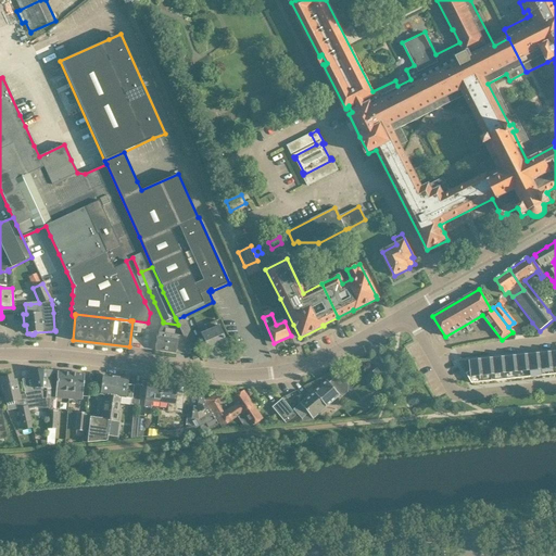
[(190,332),(184,316),(176,319),(178,325),(185,340),(189,350),(197,346),(190,332)]
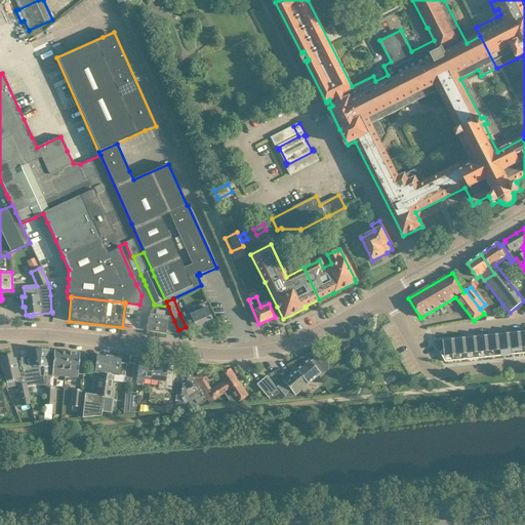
[(190,315),(196,331),(213,324),(206,308),(204,303),(193,308),(195,313),(190,315)]
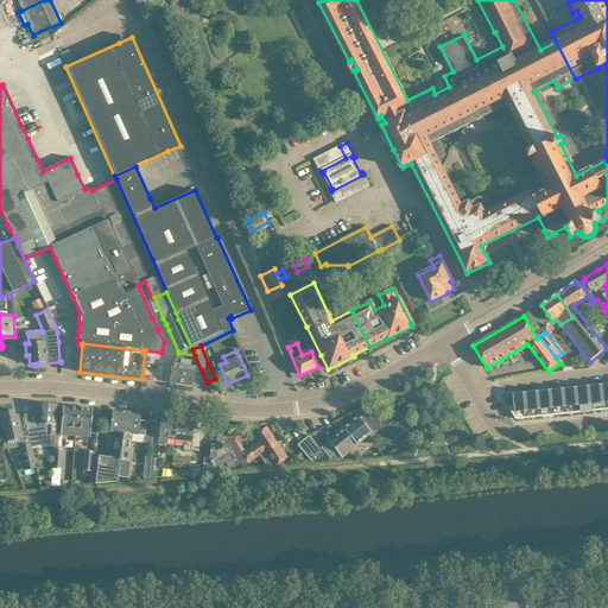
[(169,382),(192,386),(195,367),(172,363),(169,382)]
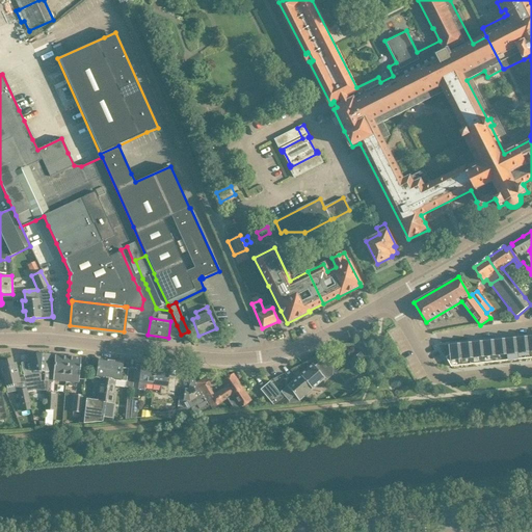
[(528,337),(516,338),(520,360),(530,358),(528,337)]
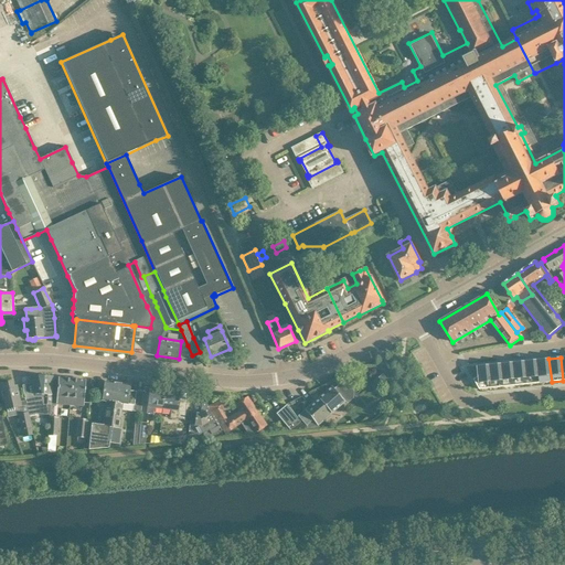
[(548,359),(537,360),(540,383),(552,382),(548,359)]
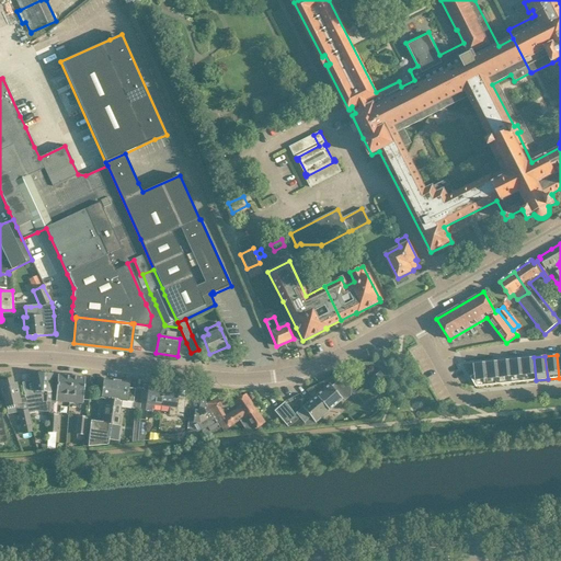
[(534,357),(522,358),(524,381),(536,380),(534,357)]
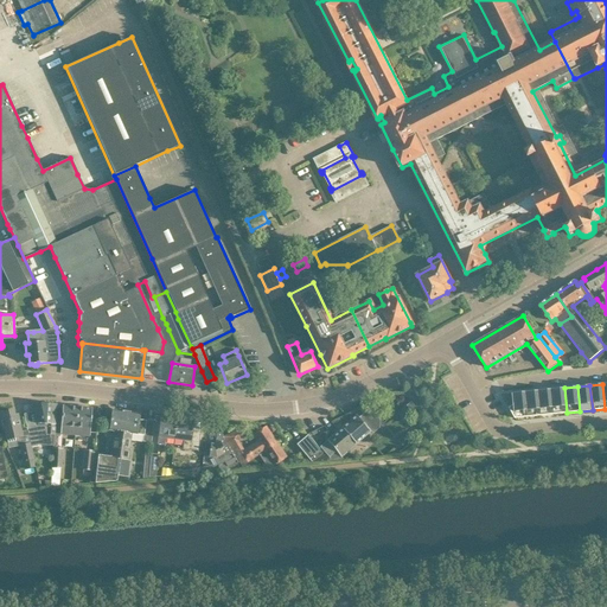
[(564,388),(551,389),(554,415),(567,413),(564,388)]
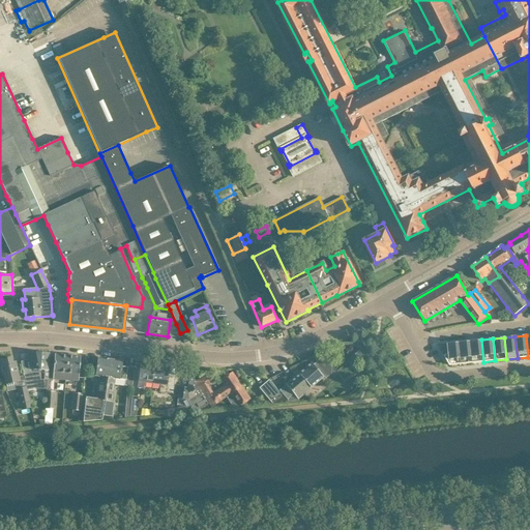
[(481,340),(470,342),(473,363),(483,362),(481,340)]
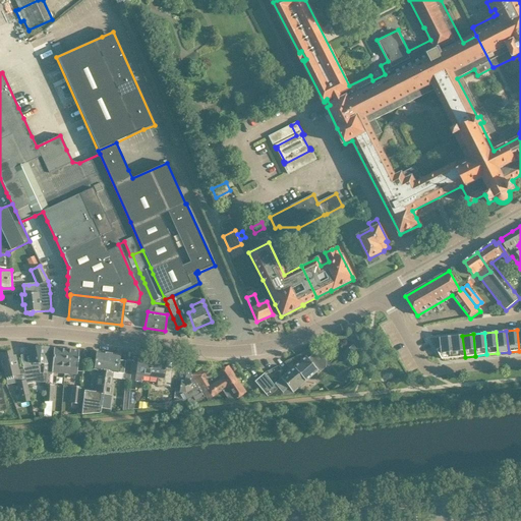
[(462,336),(452,337),(454,358),(465,357),(462,336)]
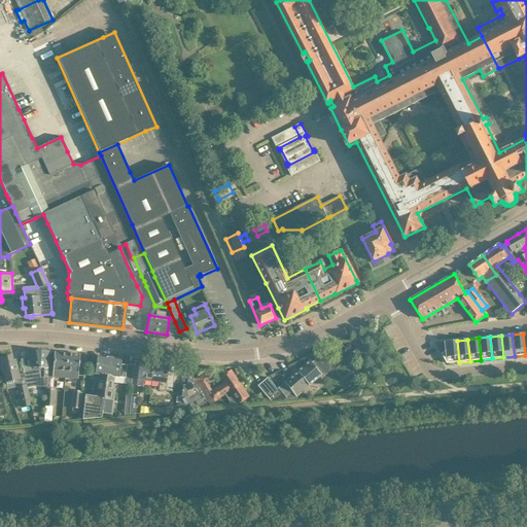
[(443,353),(442,354),(448,363),(459,362),(457,341),(445,342),(446,343),(447,353),(444,354),(443,353)]
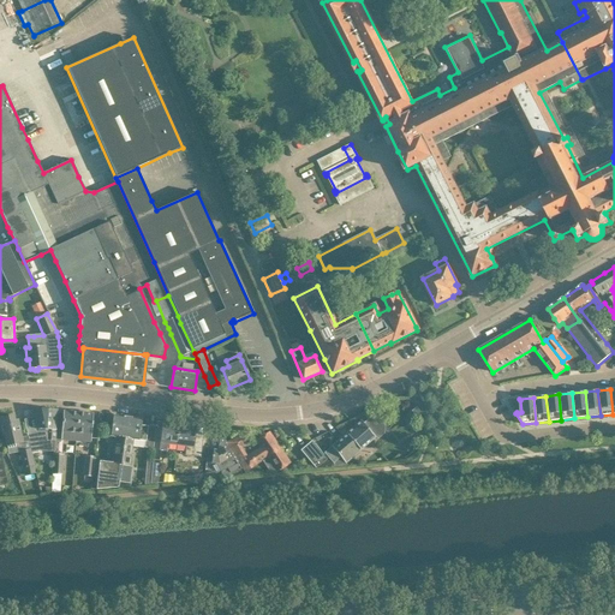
[(417,406),(412,411),(418,417),(423,413),(417,406)]
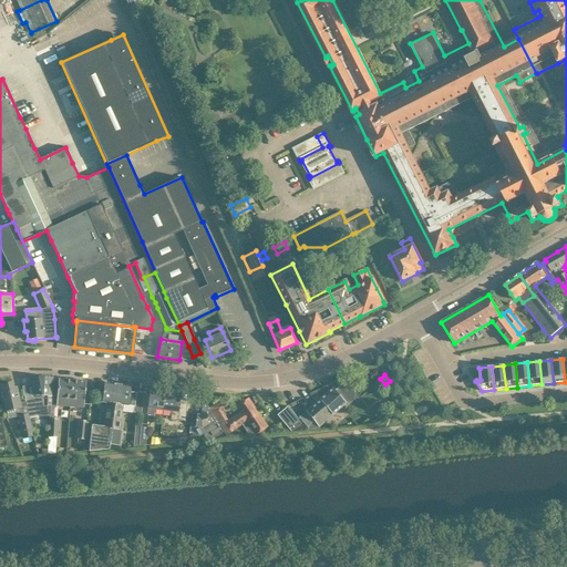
[(27,406),(28,414),(29,418),(38,415),(35,405),(51,405),(53,378),(29,377),(29,378),(33,395),(32,398),(24,400),(27,406)]
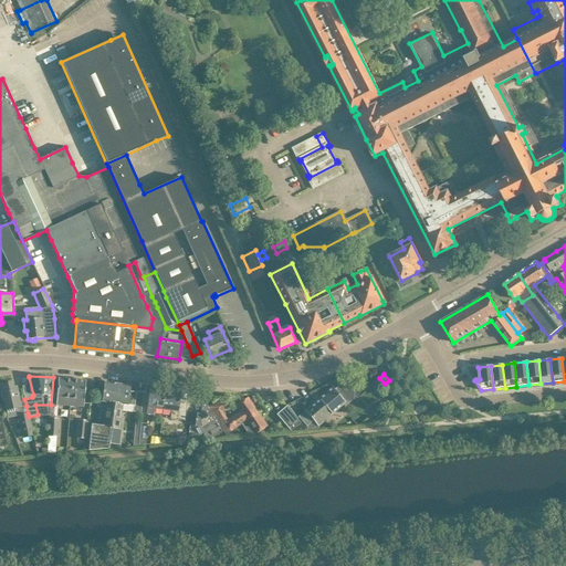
[(56,405),(70,406),(72,379),(58,378),(56,405)]
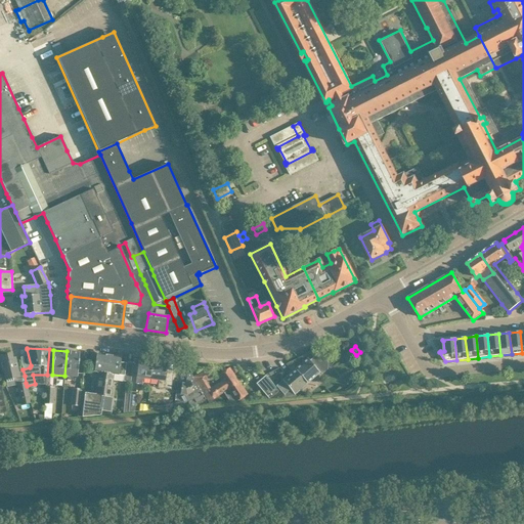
[(67,351),(64,376),(77,377),(79,352),(67,351)]
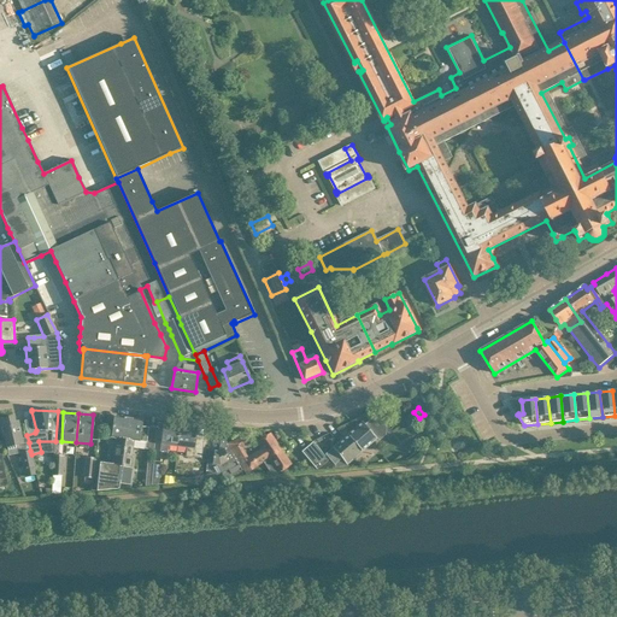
[(0,419),(0,423),(3,436),(5,436),(6,444),(15,442),(15,446),(23,444),(18,424),(16,425),(13,417),(0,419)]
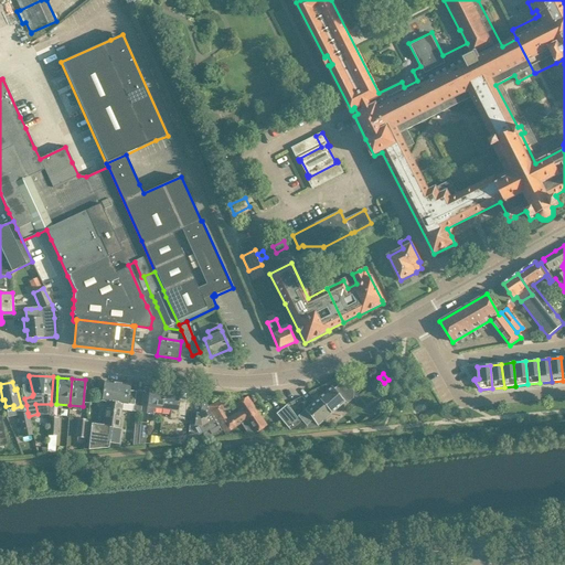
[(108,448),(117,384),(104,382),(102,401),(106,402),(103,426),(92,424),(88,450),(108,448)]
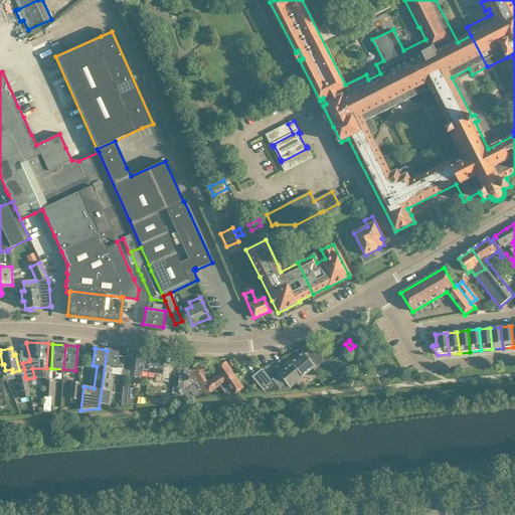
[(119,351),(107,350),(99,408),(109,407),(112,390),(109,390),(112,368),(121,369),(120,374),(129,375),(130,357),(118,356),(119,351)]
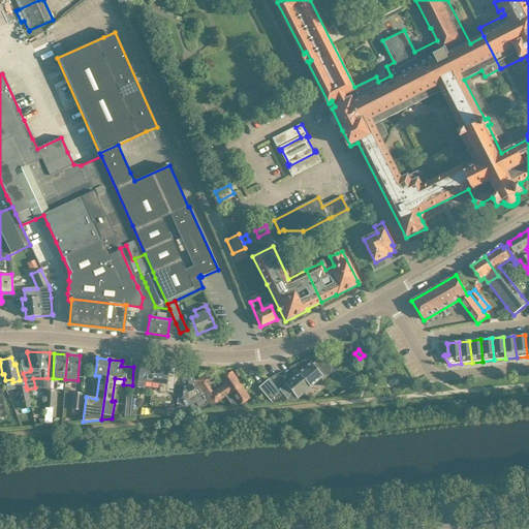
[(325,377),(330,373),(331,367),(324,360),(318,360),(312,365),(310,363),(285,384),(279,390),(279,391),(278,391),(268,379),(258,387),(271,403),(272,403),(285,402),(287,402),(287,401),(286,401),(286,399),(292,394),(297,398),(322,376),(325,377)]
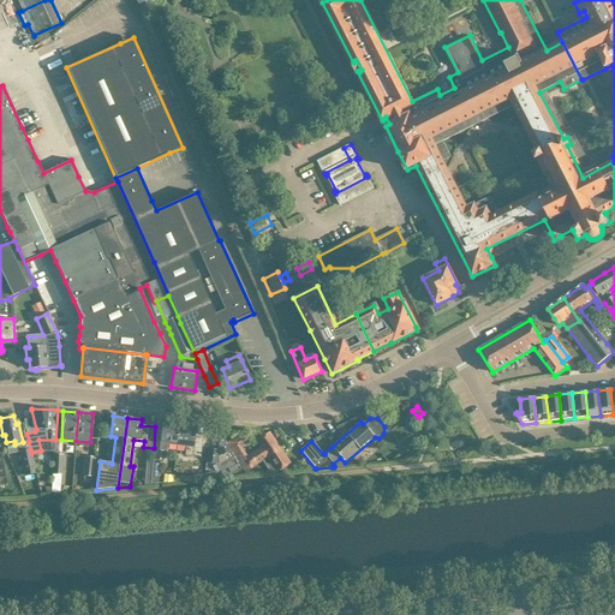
[(168,443),(177,445),(179,425),(162,423),(159,451),(167,452),(168,443)]
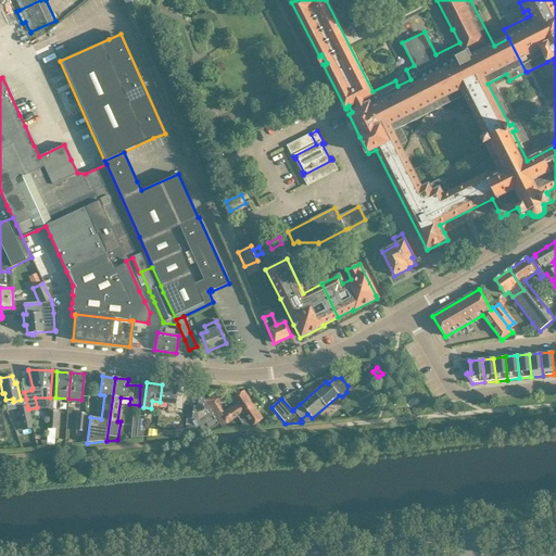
[(162,384),(160,402),(168,403),(167,412),(181,414),(184,397),(176,396),(177,386),(162,384)]
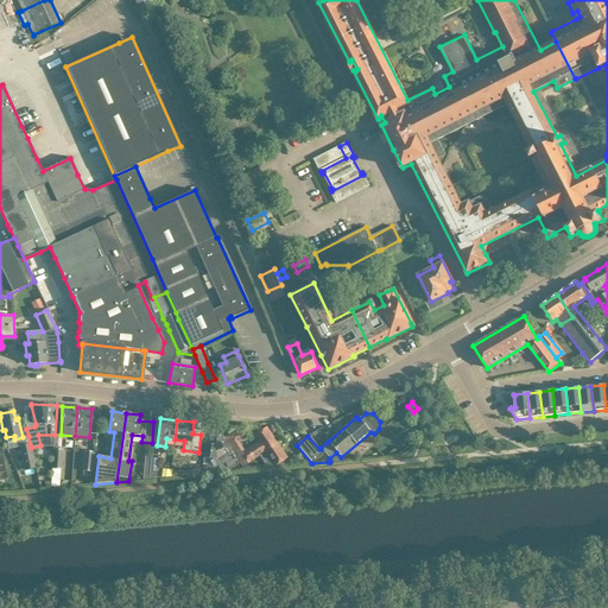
[(235,431),(223,438),(238,464),(239,463),(248,458),(251,462),(264,453),(265,453),(277,444),(266,428),(253,436),(257,442),(244,451),(239,443),(241,441),(235,431)]
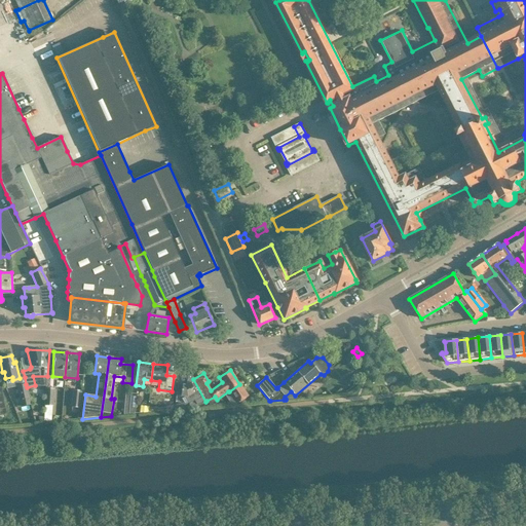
[(205,402),(193,379),(190,375),(187,377),(187,384),(185,385),(183,384),(181,396),(185,397),(189,404),(190,408),(209,406),(205,402)]
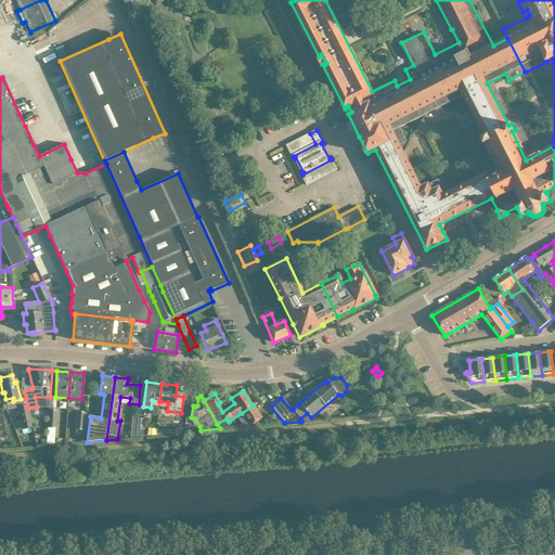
[(33,427),(28,409),(27,405),(18,408),(23,429),(33,427)]
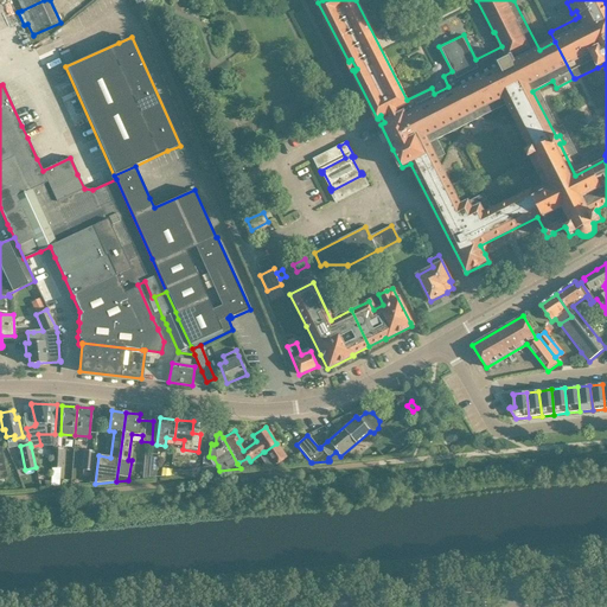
[(286,458),(276,443),(264,452),(263,452),(273,466),(286,458)]
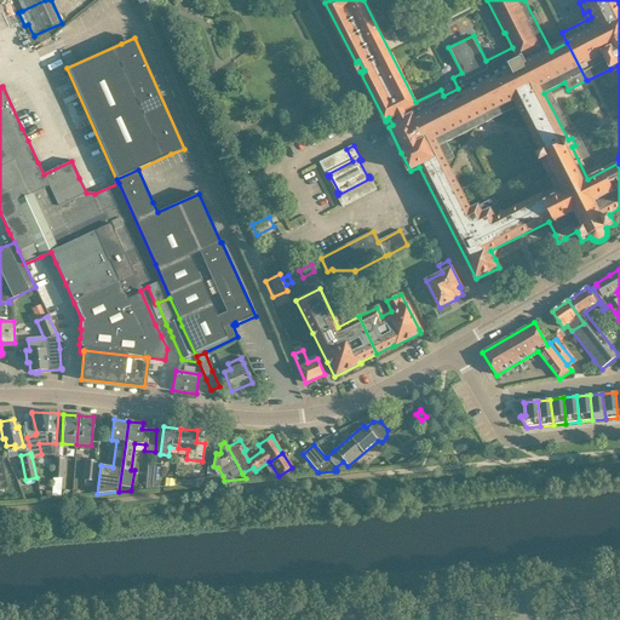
[(53,478),(62,478),(64,458),(55,458),(53,478)]
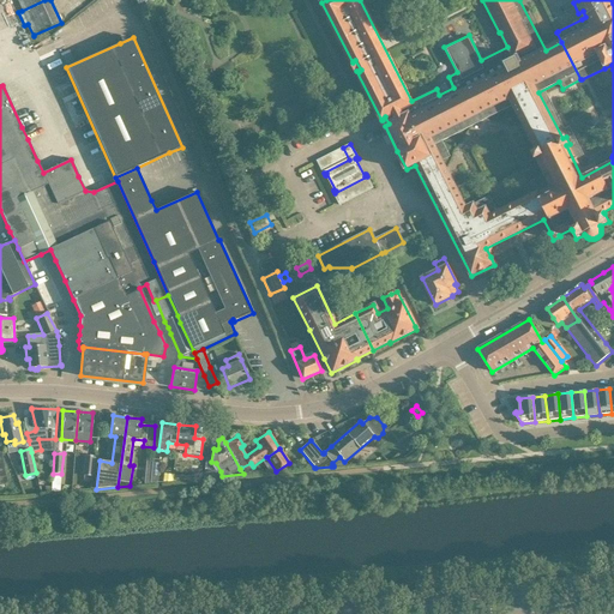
[(83,481),(91,482),(91,476),(92,476),(95,457),(84,456),(83,476),(84,476),(83,481)]
